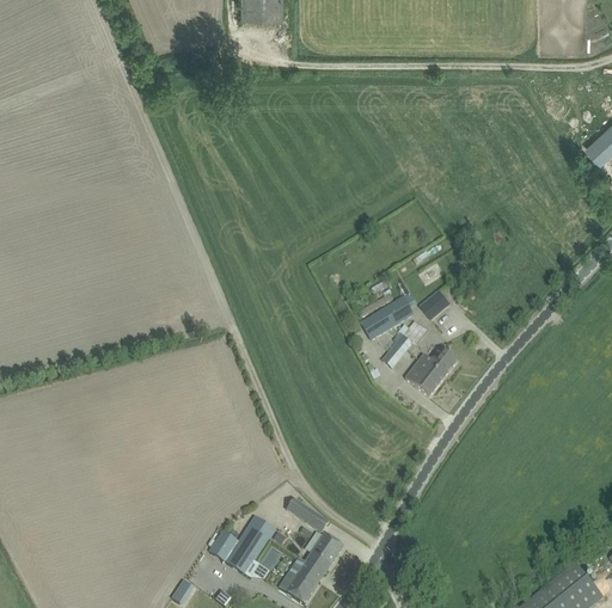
[(282,17),(282,0),(240,0),(242,17),(282,17)]
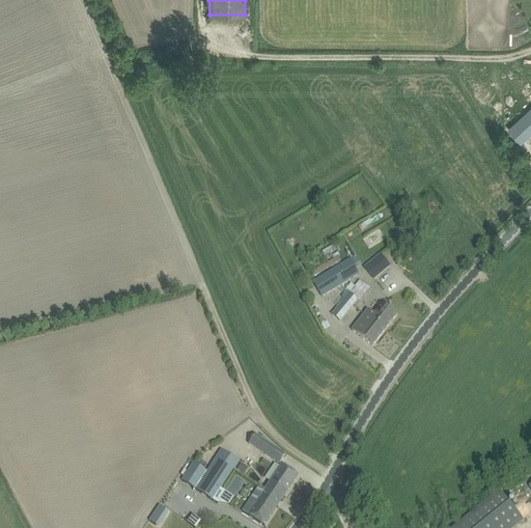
[(530,106),(509,127),(521,140),(530,130),(530,106)]
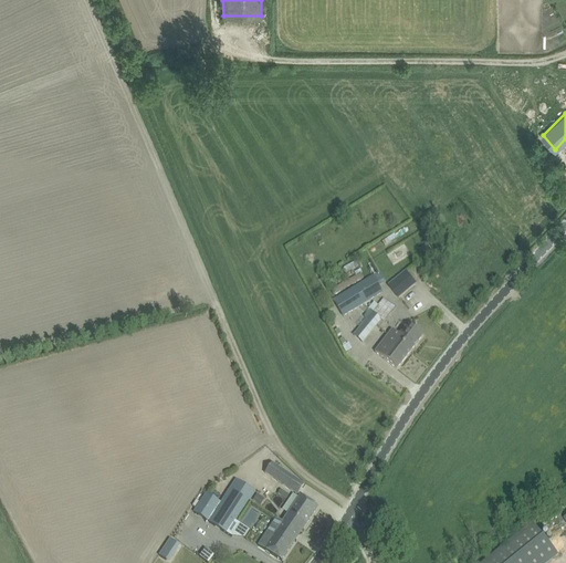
[(405,268),(388,281),(398,294),(416,280),(405,268)]
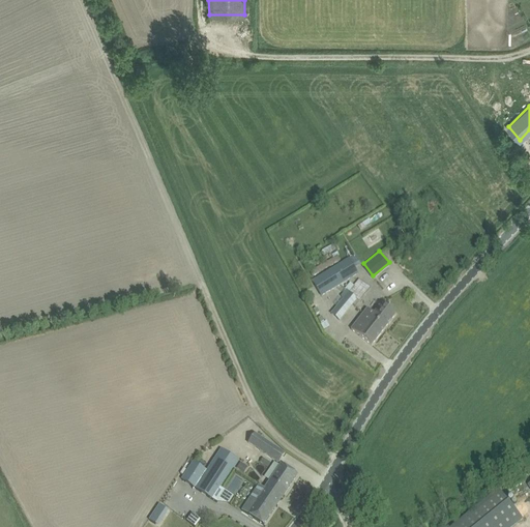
[(358,270),(354,265),(360,261),(355,252),(348,255),(312,276),(321,293),(358,270)]
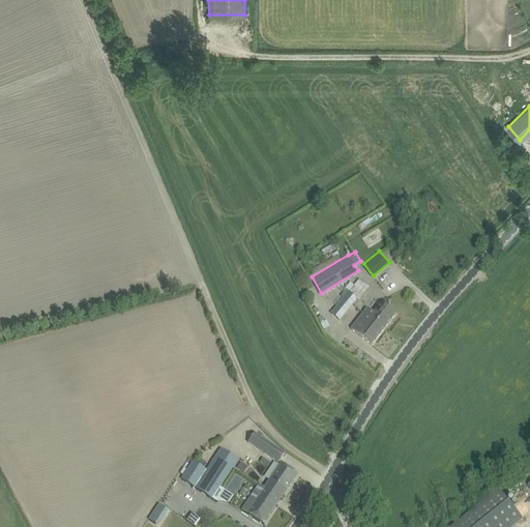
[(330,310),(340,317),(356,296),(358,298),(370,285),(358,275),(330,310)]
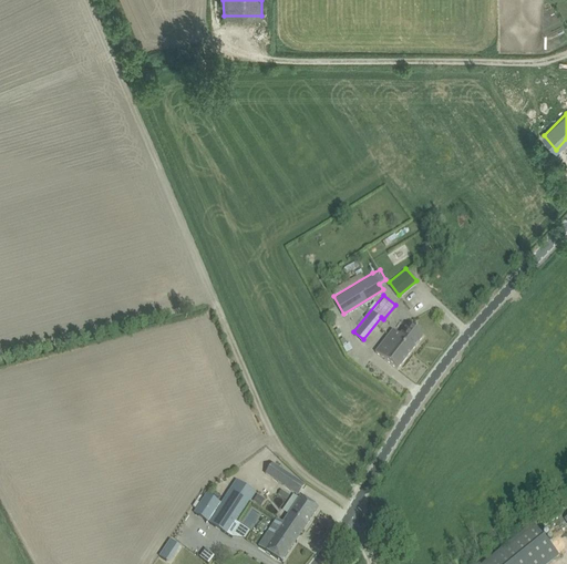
[(375,349),(389,359),(398,367),(423,332),(409,321),(400,332),(392,327),(375,349)]
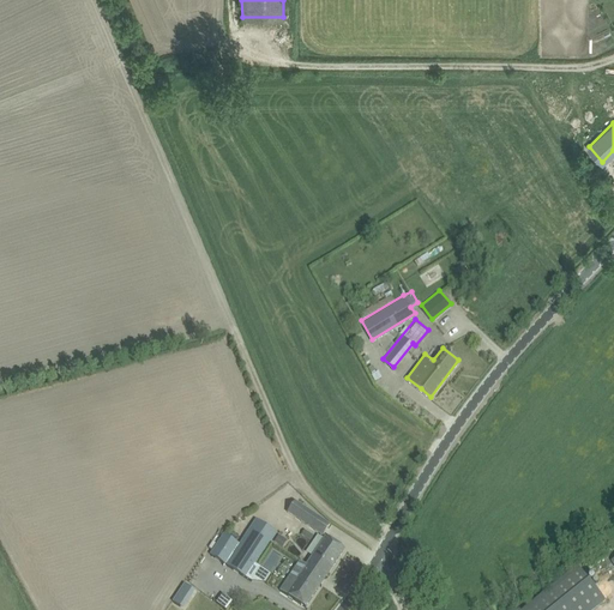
[(287,508),(323,532),(330,523),(294,497),(287,508)]
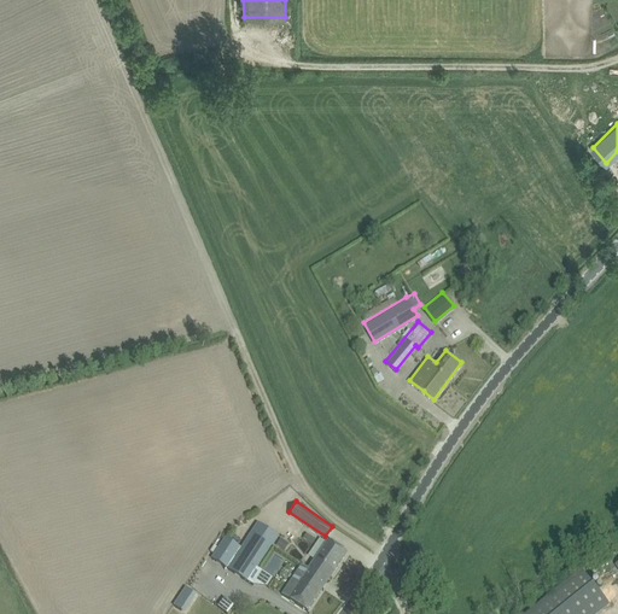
[(227,565),(249,579),(279,532),(257,519),(227,565)]
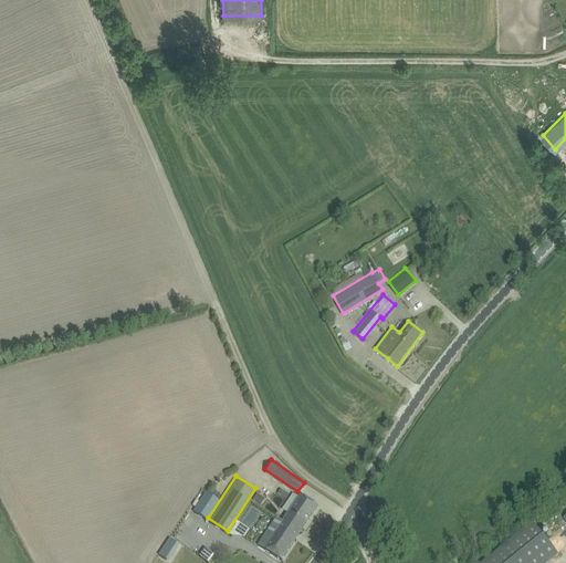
[(192,509),(207,518),(219,498),(206,489),(192,509)]
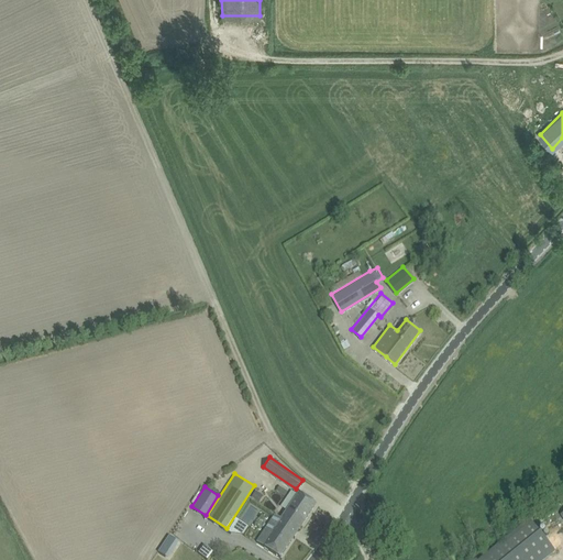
[(255,489),(251,494),(257,497),(261,492),(255,489)]
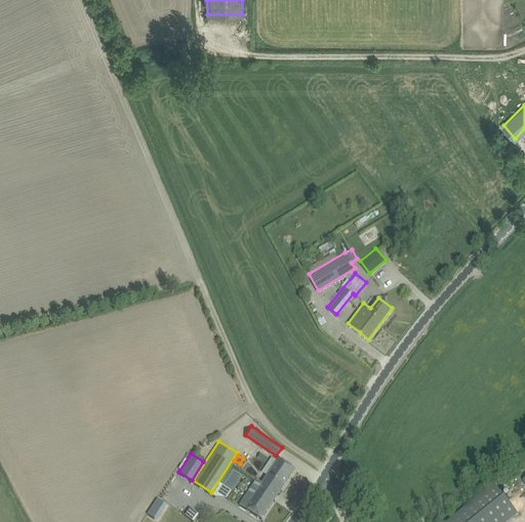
[(278,456),(261,481),(278,491),(294,468),(278,456)]
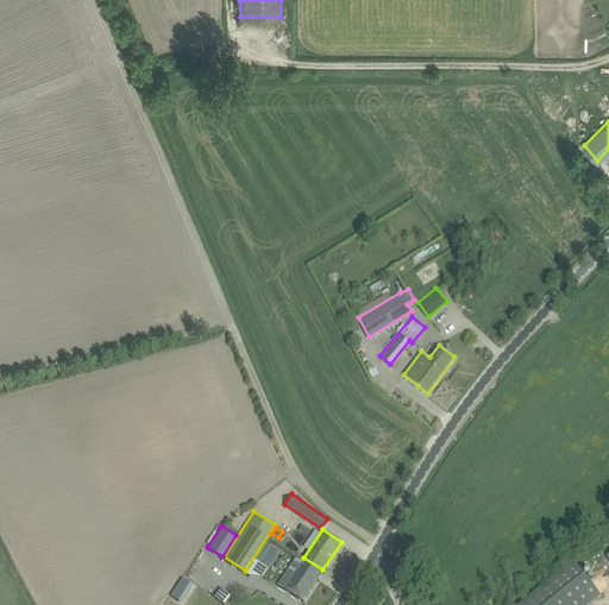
[(322,569),(303,558),(299,566),(293,561),(278,583),(302,599),(322,569)]
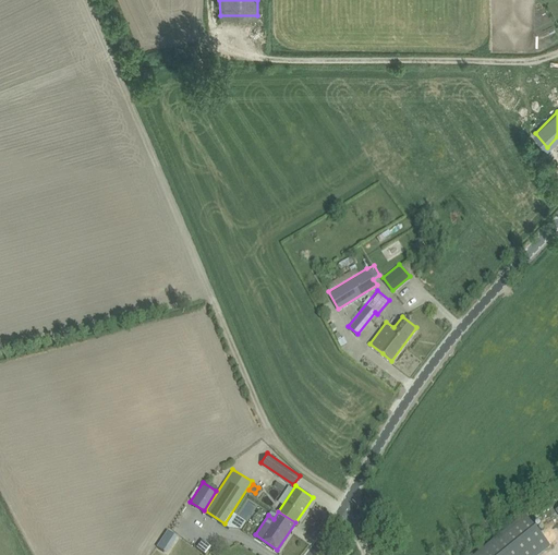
[(525,514),(475,554),(536,554),(550,544),(525,514)]
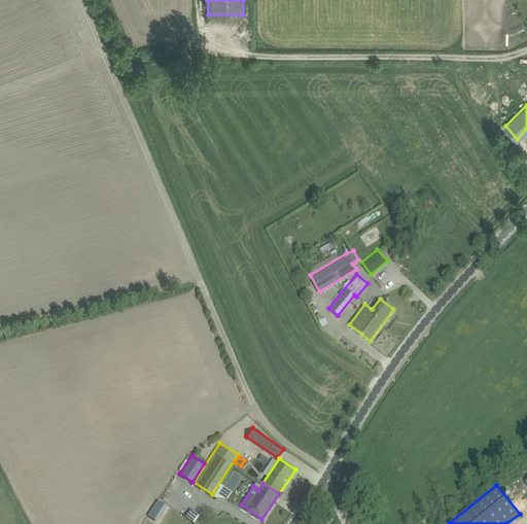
[(159,498),(148,514),(154,518),(165,502),(159,498)]
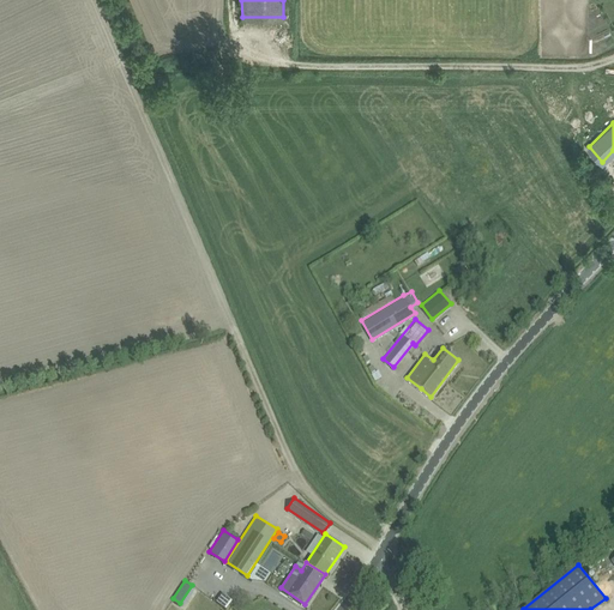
All buildings are outlined.
